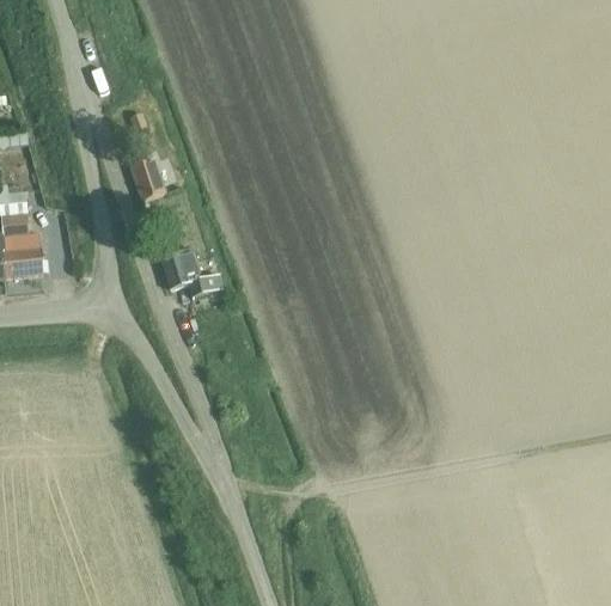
[(139,112),(126,117),(132,133),(145,128),(139,112)]
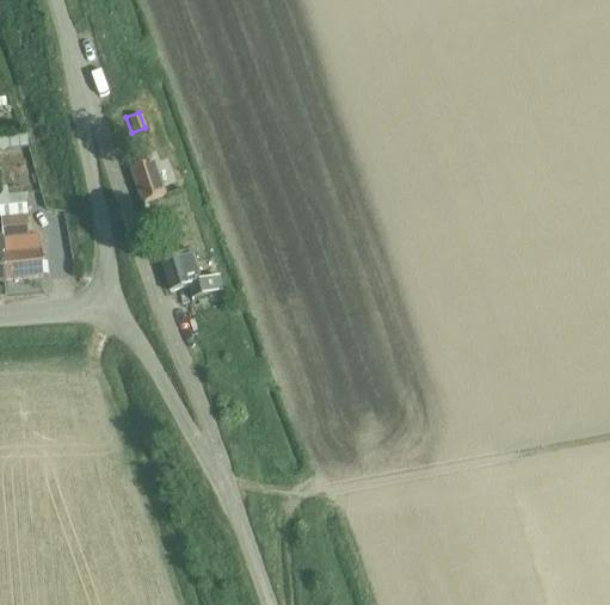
[(130,167),(141,199),(164,191),(153,159),(130,167)]
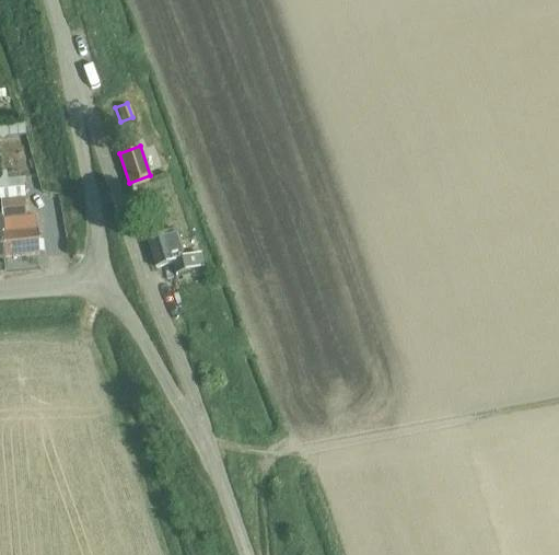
[(22,175),(0,176),(0,196),(24,194),(22,175)]
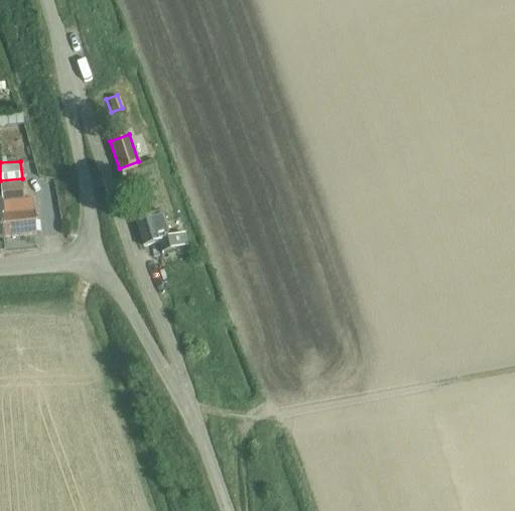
[(3,234),(35,231),(32,196),(23,197),(22,178),(0,180),(3,234)]
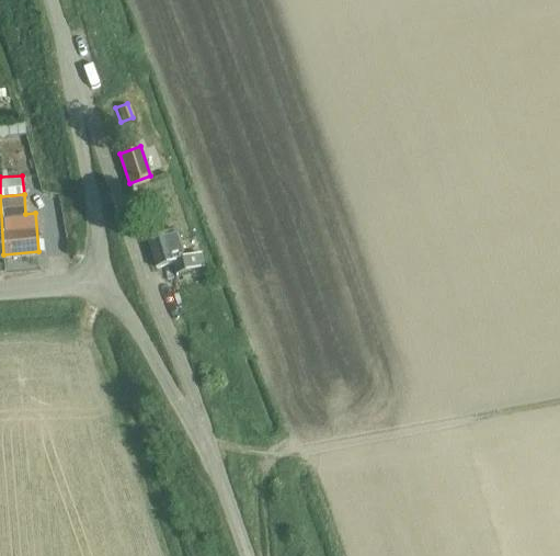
[(155,264),(171,261),(173,273),(203,265),(201,252),(184,257),(175,228),(146,236),(155,264)]
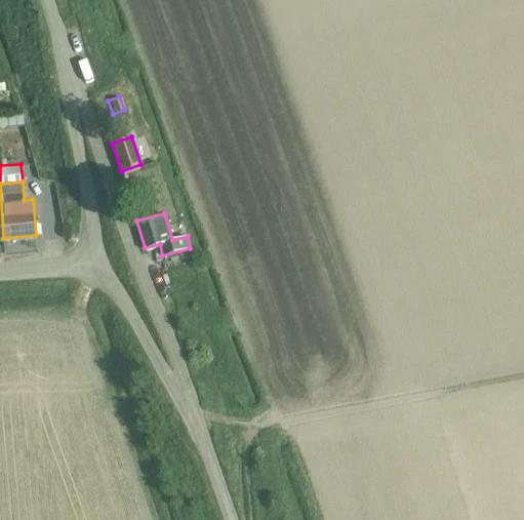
All buildings are outlined.
